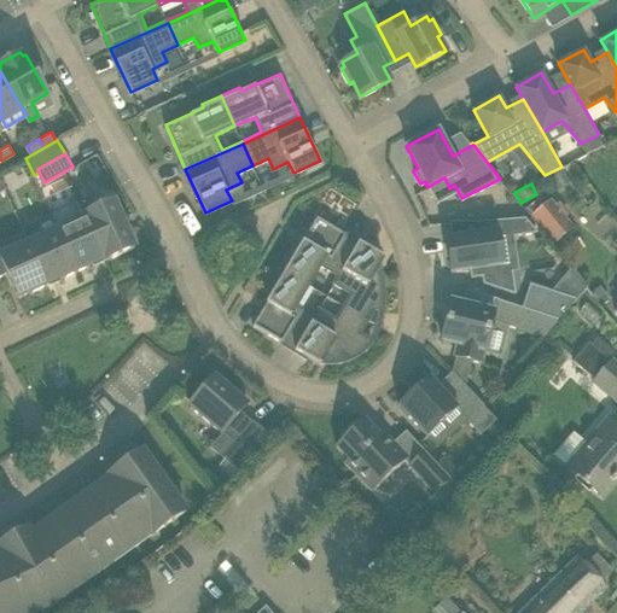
[(531,212),(556,240),(574,226),(551,197),(531,212)]
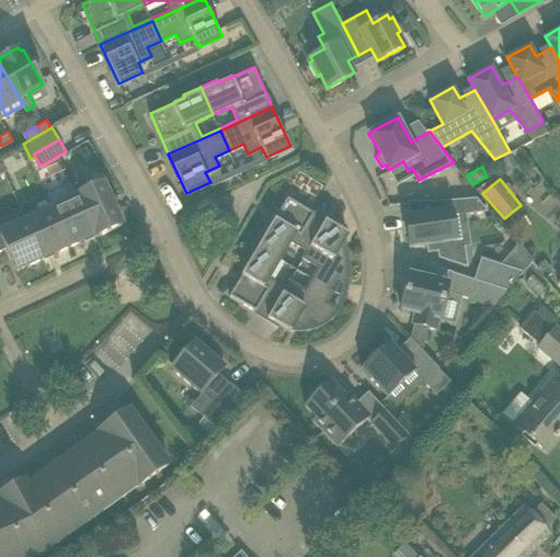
[(104,182),(78,193),(95,235),(123,223),(115,207),(113,208),(109,199),(111,197),(104,182)]
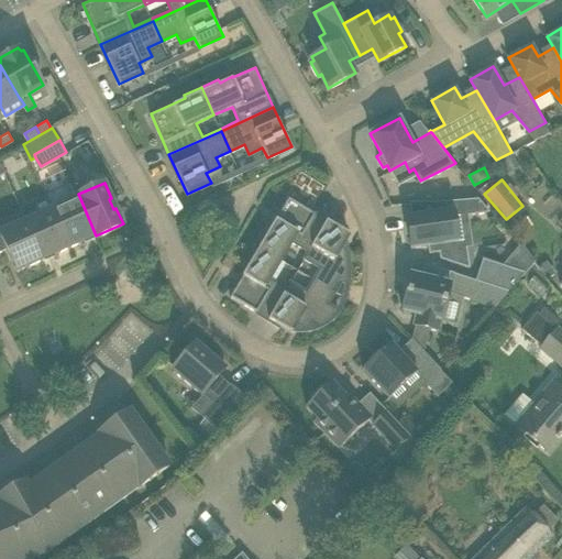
[(78,196),(52,208),(61,227),(69,245),(85,239),(84,237),(94,232),(96,237),(96,236),(78,194),(77,195),(78,196)]
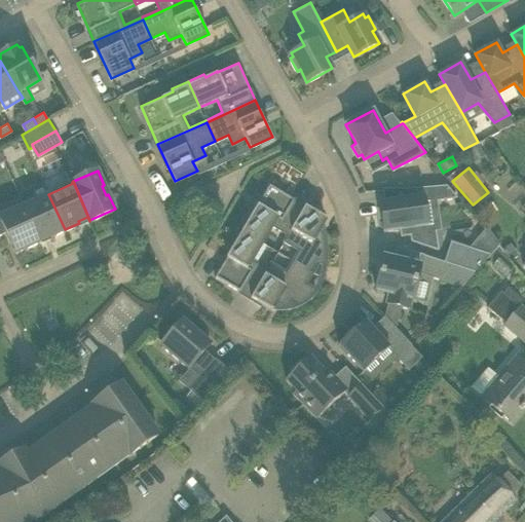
[(249,213),(239,228),(264,243),(273,226),(286,233),(282,239),(284,240),(305,204),(270,184),(258,203),(251,215),(249,213)]
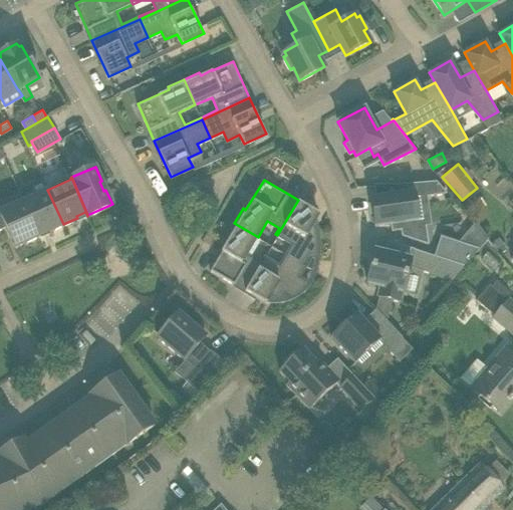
[(397,193),(371,197),(375,225),(392,223),(392,229),(402,228),(403,234),(428,242),(425,223),(419,224),(415,196),(446,191),(437,180),(396,183),(397,193)]
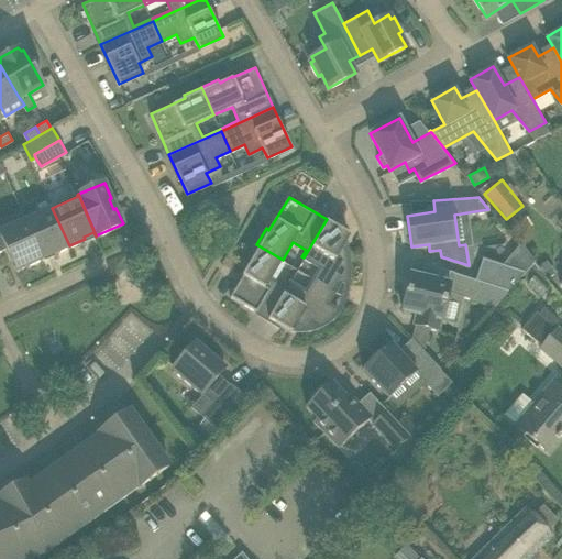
[(52,208),(26,220),(43,258),(44,258),(43,255),(53,251),(54,252),(69,245),(61,227),(52,208)]
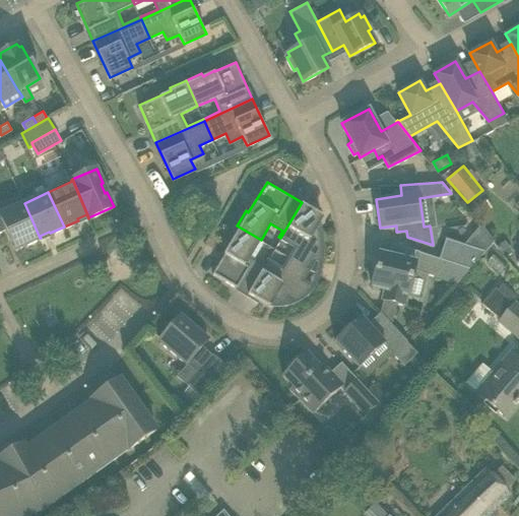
[(322,214),(302,202),(280,238),(294,246),(287,256),(309,268),(309,267),(306,265),(313,255),(320,260),(321,249),(321,239),(319,229),(315,227),(322,214)]
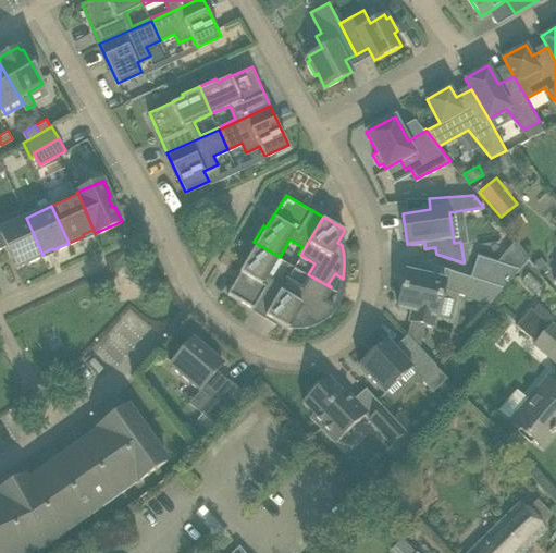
[(42,255),(26,218),(1,229),(0,225),(0,246),(7,244),(11,254),(13,254),(16,259),(14,260),(16,267),(42,255)]
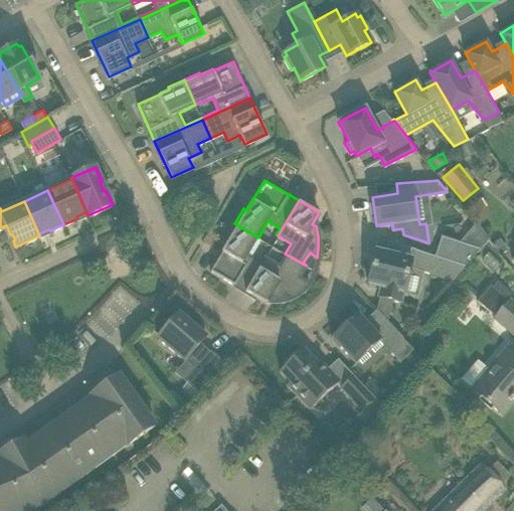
[(211,270),(245,291),(267,254),(265,253),(261,261),(248,253),(259,237),(234,223),(225,238),(228,239),(222,250),(211,270)]
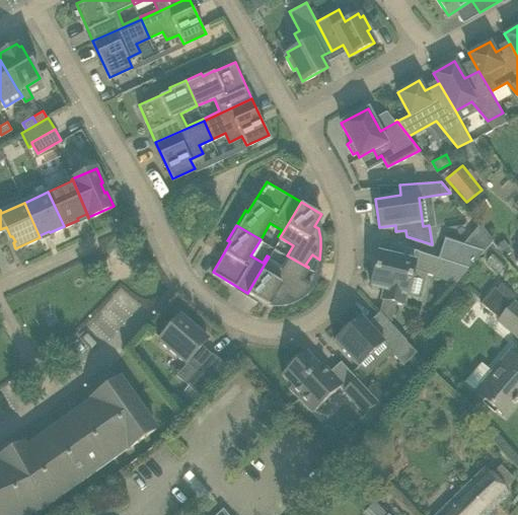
[(504,237),(497,242),(505,253),(511,248),(504,237)]
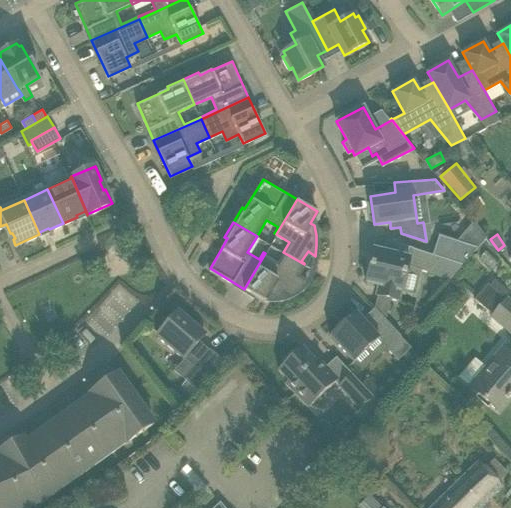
[(376,294),(398,299),(400,290),(401,290),(407,264),(449,278),(462,263),(411,246),(408,256),(378,249),(376,258),(372,257),(366,282),(378,285),(376,294)]
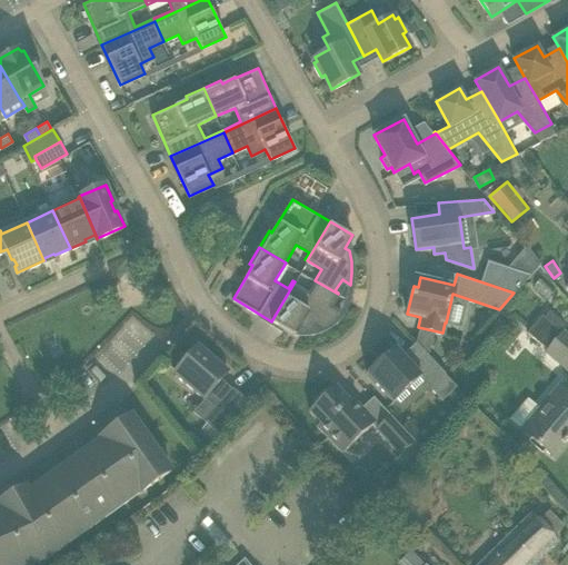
[(295,281),(271,321),(294,335),(300,323),(310,328),(315,320),(324,326),(327,325),(330,323),(334,320),(337,317),(339,315),(341,311),(331,306),(338,294),(315,280),(308,290),(295,281)]
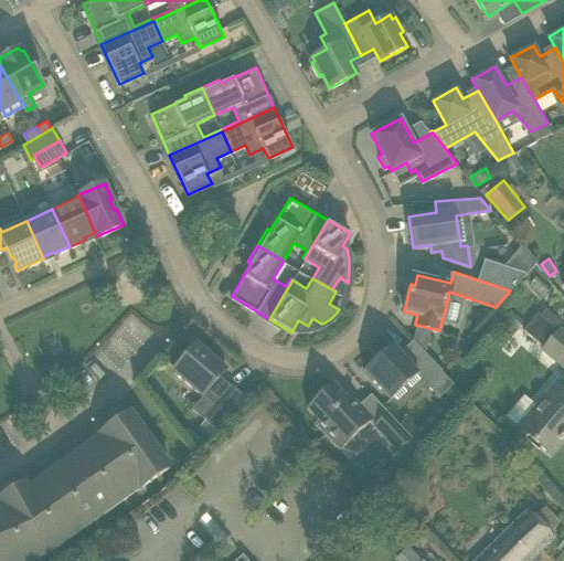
[(501,304),(495,311),(502,318),(509,310),(501,304)]
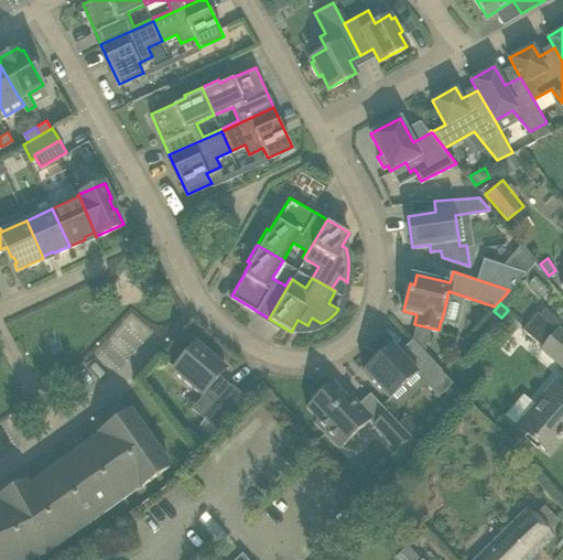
[(541,345),(539,347),(562,367),(562,329),(559,324),(555,327),(537,311),(522,329),(541,345)]
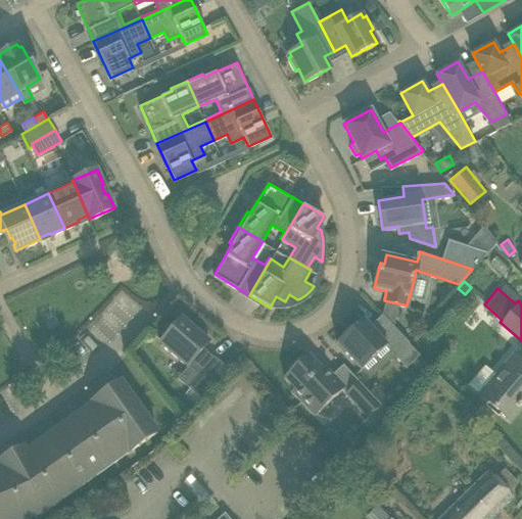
[(409,342),(410,341),(383,313),(370,324),(363,317),(337,341),(362,368),(386,345),(407,367),(420,354),(409,342)]
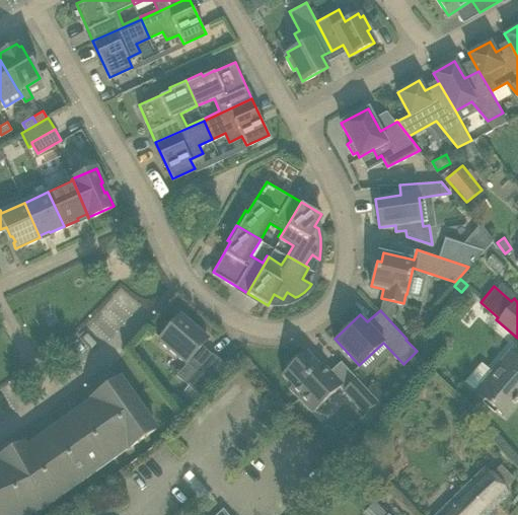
[(159,340),(186,363),(191,357),(197,362),(208,350),(202,345),(207,339),(205,337),(206,335),(207,336),(207,335),(196,324),(195,325),(194,327),(188,321),(183,326),(176,320),(171,325),(169,324),(168,323),(158,336),(159,337),(159,336),(161,338),(159,340)]
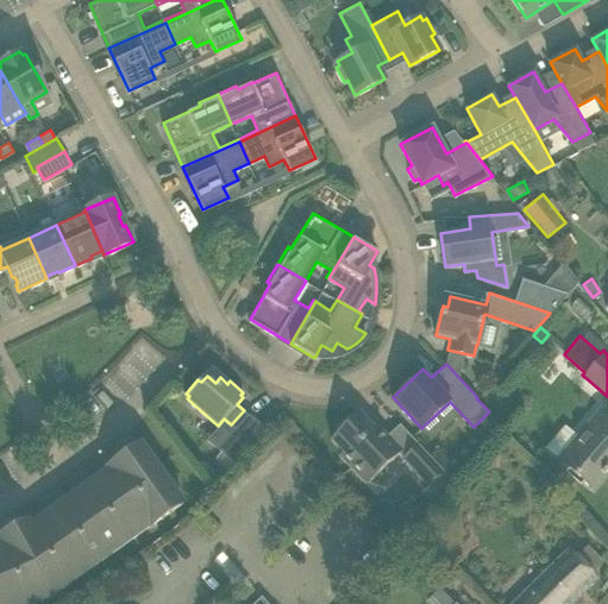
[(557,455),(594,489),(607,471),(607,417),(597,409),(557,455)]
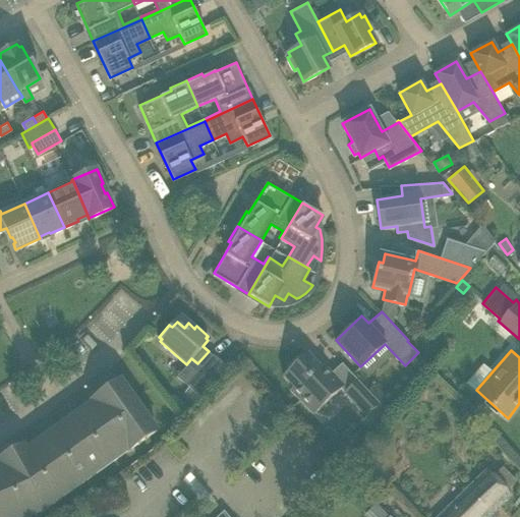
[(290,388),(313,412),(344,384),(332,370),(329,374),(307,351),(300,358),(297,355),(288,364),(290,367),(283,374),(293,385),(290,388)]
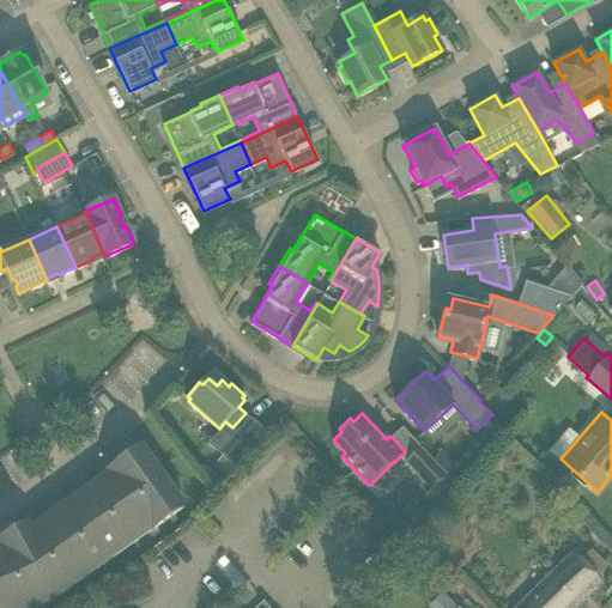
[(220,453),(234,463),(266,427),(252,415),(220,453)]
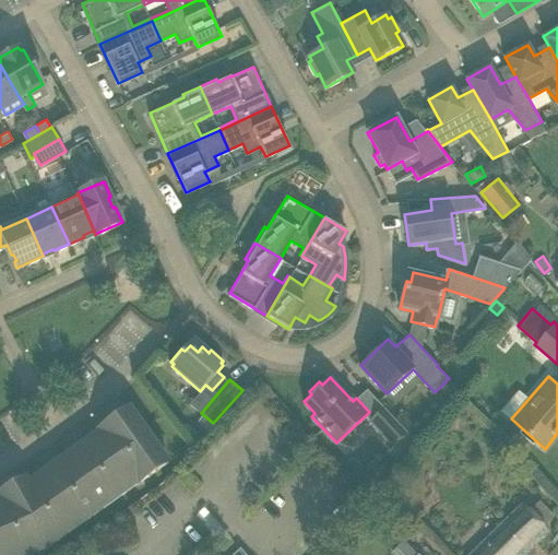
[(369,420),(393,445),(407,432),(407,430),(394,416),(383,405),(369,420)]
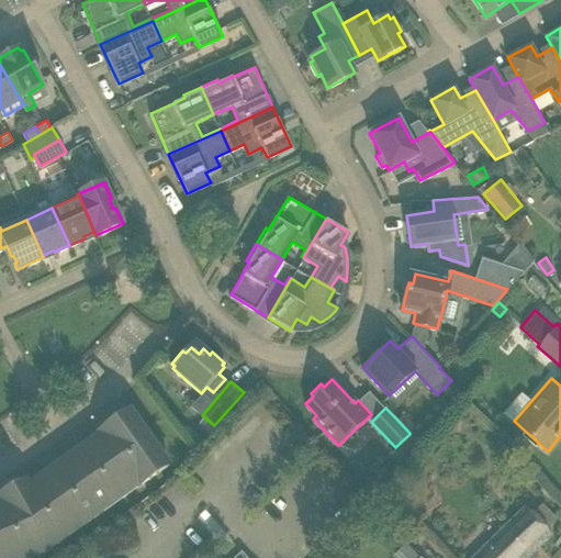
[(0,499),(0,557),(8,557),(26,550),(30,557),(31,557),(44,553),(49,549),(62,540),(56,534),(134,478),(139,486),(169,464),(130,409),(100,430),(107,439),(97,446),(91,437),(74,450),(79,458),(69,465),(64,457),(46,470),(52,478),(43,484),(36,477),(26,484),(23,480),(0,492),(0,497),(1,499),(0,499)]
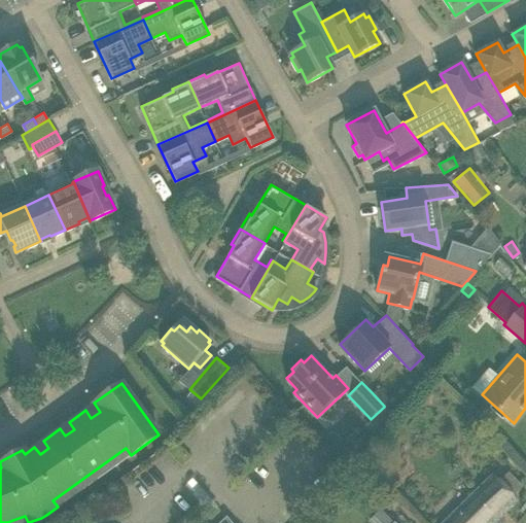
[(377,387),(372,392),(384,406),(389,401),(377,387)]
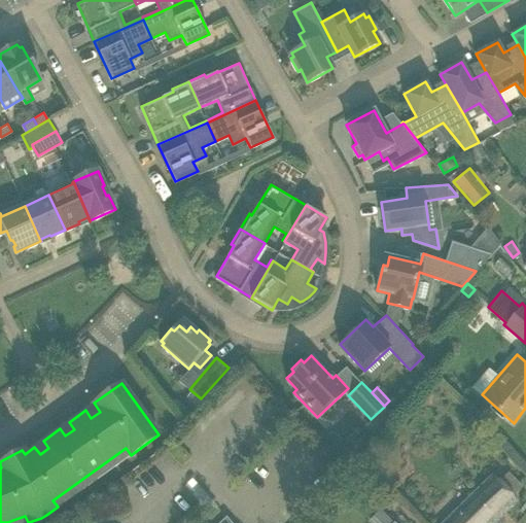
[(514,494),(522,485),(507,471),(498,480),(491,473),(439,522),(493,522),(518,499),(514,494)]
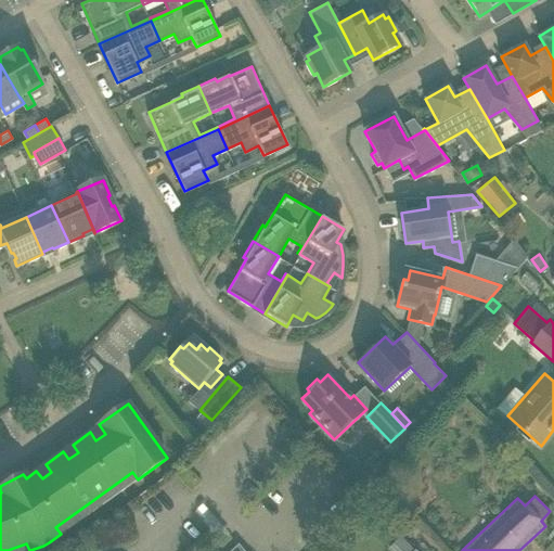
[(420,525),(411,514),(399,524),(408,534),(420,525)]
